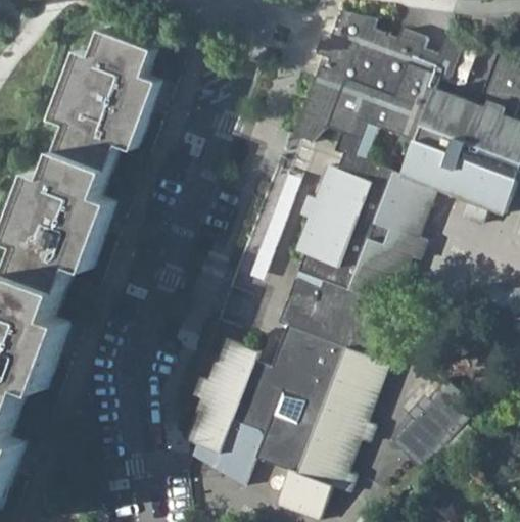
[(275,503),(318,520),(332,486),(346,492),(353,474),(347,470),(359,439),(366,442),(373,425),(366,421),(388,365),(395,368),(407,340),(366,324),(376,299),(392,305),(412,256),(420,259),(427,242),(418,238),(402,231),(420,182),(437,188),(468,200),(463,217),(480,224),(487,206),(504,214),(519,170),(519,121),(512,119),(519,100),(519,53),(501,49),(477,105),(485,108),(483,112),(433,93),(438,80),(447,84),(463,46),(444,39),(438,54),(424,49),(427,41),(399,31),(396,40),(372,31),(376,19),(339,10),(328,39),(320,35),(312,54),(326,60),(323,72),(317,69),(289,137),(308,144),(325,128),(340,134),(334,150),(341,153),(336,168),(329,164),(316,198),(308,195),(300,215),(308,218),(295,250),(304,254),(298,270),(323,280),(320,287),(295,277),(278,321),(286,325),(270,364),(255,359),(258,350),(225,337),(208,379),(199,376),(192,393),(200,398),(185,438),(220,454),(232,420),(251,427),(252,427),(253,427),(254,427),(255,428),(256,428),(257,429),(258,429),(258,430),(260,430),(260,431),(261,432),(262,433),(262,434),(262,435),(262,436),(262,437),(262,438),(262,439),(262,440),(261,440),(261,441),(261,442),(260,442),(258,443),(253,457),(287,470),(275,503)]
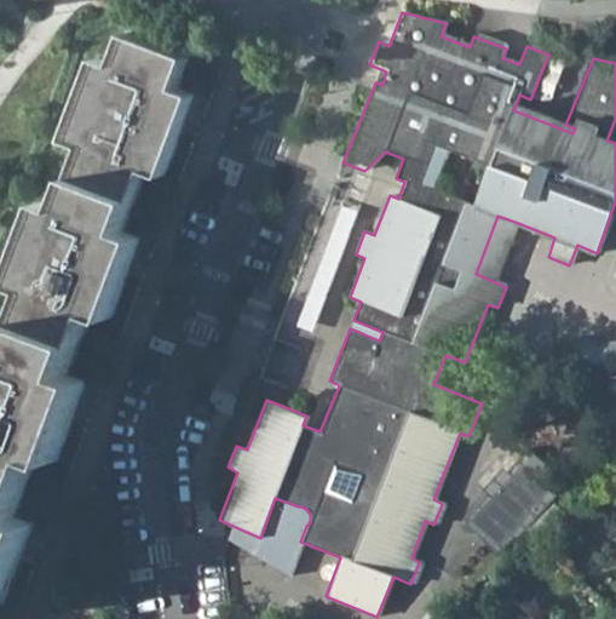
[(0,596),(28,522),(12,515),(36,453),(52,459),(82,379),(67,372),(90,311),(105,317),(137,236),(120,229),(144,167),(160,175),(173,139),(191,92),(174,85),(185,55),(122,30),(110,62),(93,55),(63,137),(79,143),(56,205),(40,198),(9,280),(26,286),(3,348),(0,347),(0,596)]
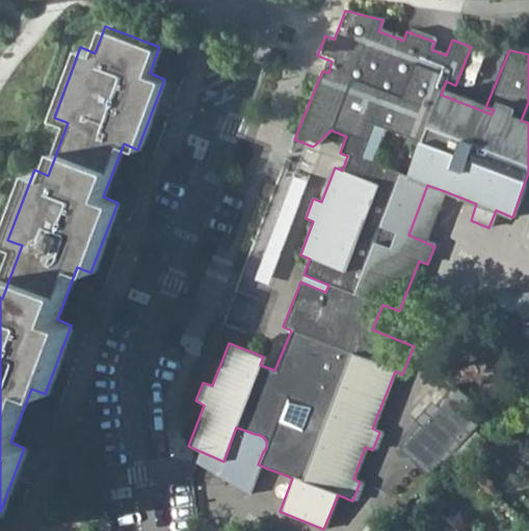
[(278,165),(226,321),(267,335),(269,290),(293,218),(285,215),(293,190),(294,167),(279,161),(278,165)]
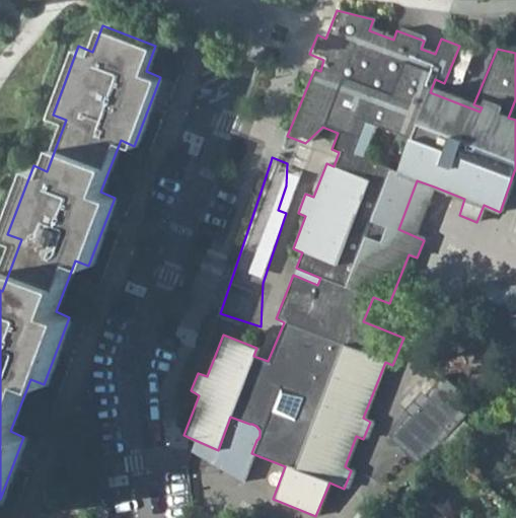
[(415,236),(434,187),(417,180),(398,229),(415,236)]
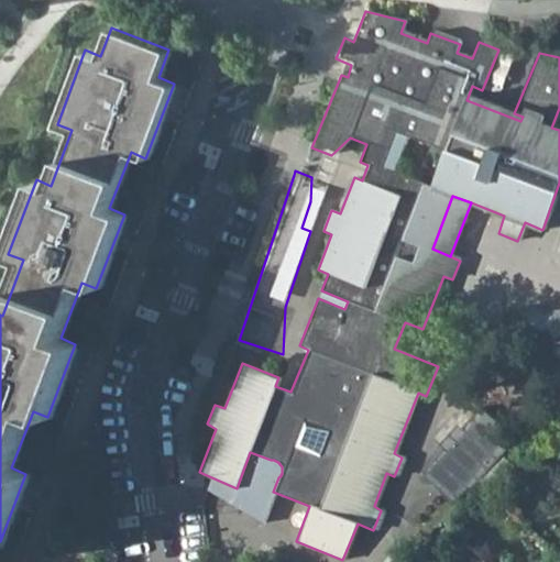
[(559,307),(531,308),(531,331),(559,330),(559,307)]
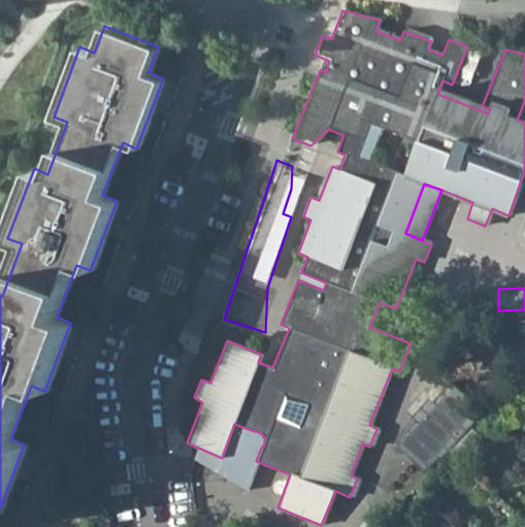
[(483,414),(450,383),(395,439),(428,471),(449,450),(469,427),(483,414)]
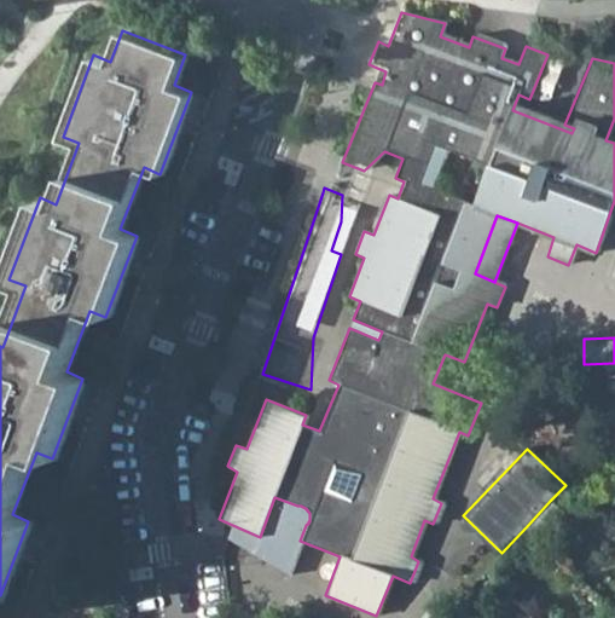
[(550,501),(526,527),(538,541),(563,514),(550,501)]
